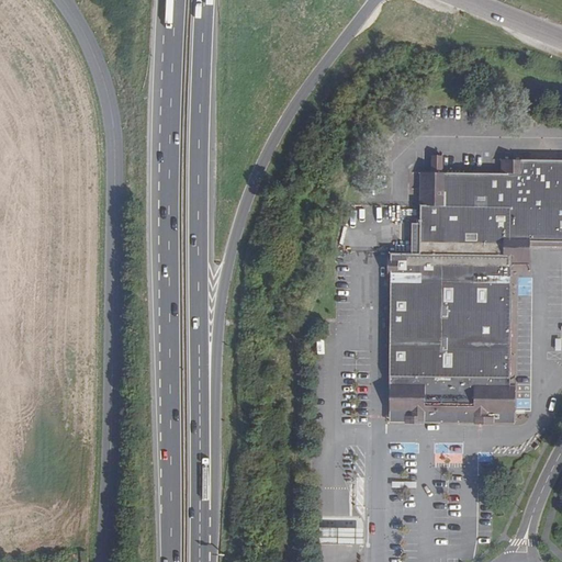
[(419,169),(417,250),(390,250),(388,416),(509,417),(509,384),(512,262),(512,240),(561,240),(561,158),(501,158),(499,171),(440,170),(440,154),(430,153),(430,170),(419,169)]
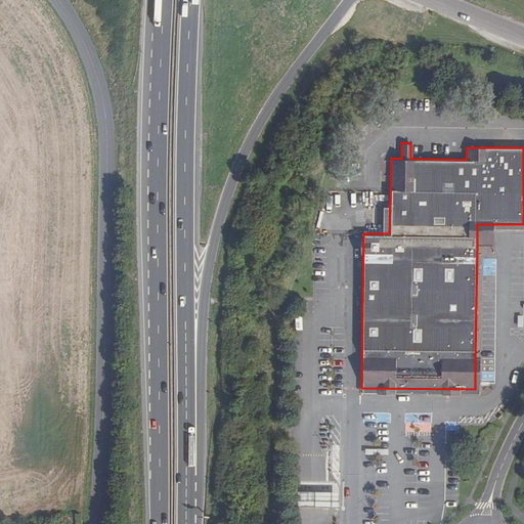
[(493,231),(523,231),(523,224),(477,224),(477,245),(493,245),(493,231)]
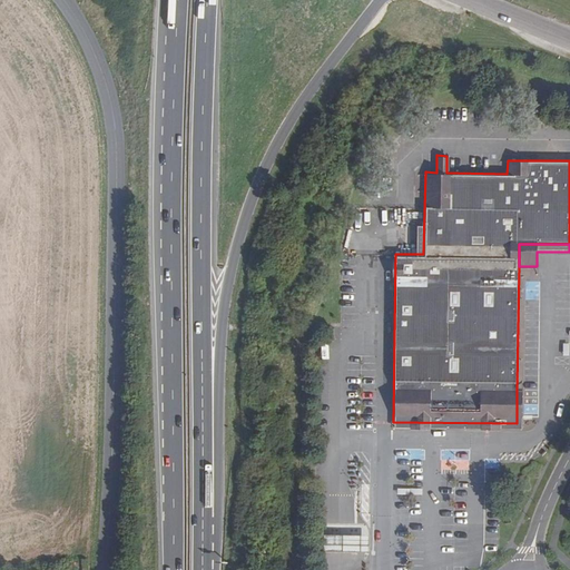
[(532,278),(532,267),(519,268),(519,278),(532,278)]
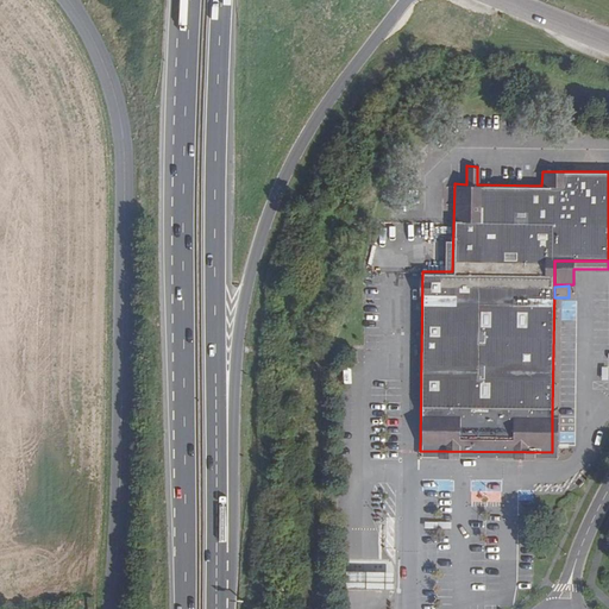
[(557,459),(558,416),(552,416),(552,452),(420,451),(420,457),(557,459)]
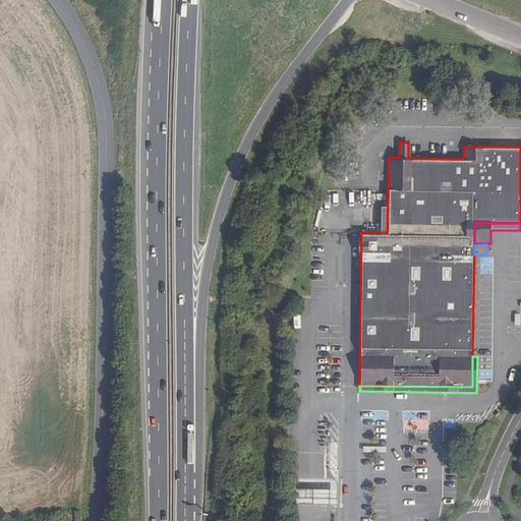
[(337,504),(337,488),(310,488),(307,487),(294,487),(293,503),(306,503),(310,504),(337,504)]
